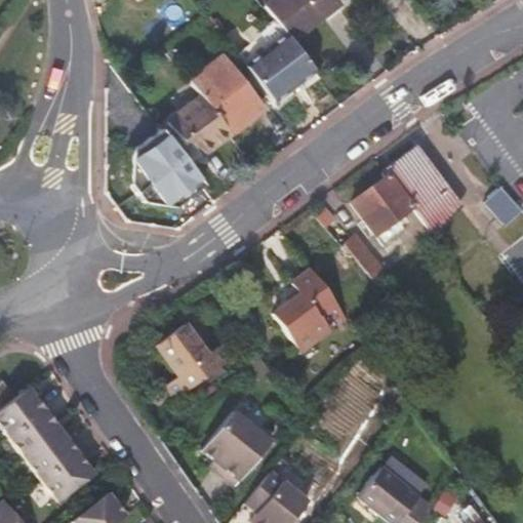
[(338,0),(274,0),(265,7),(292,42),(342,3),(338,0)]
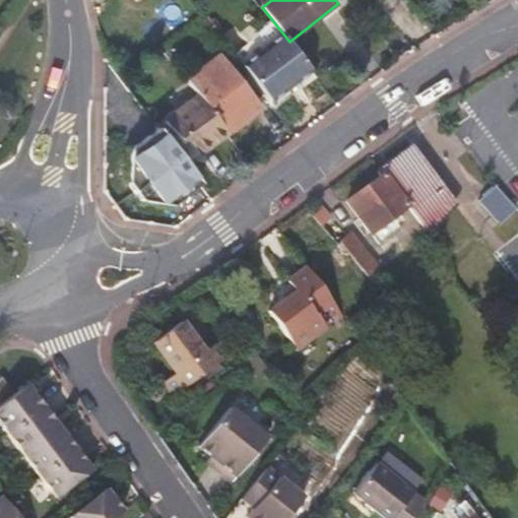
[(280,30),(239,63),(271,104),(313,71),(289,42),(280,30)]
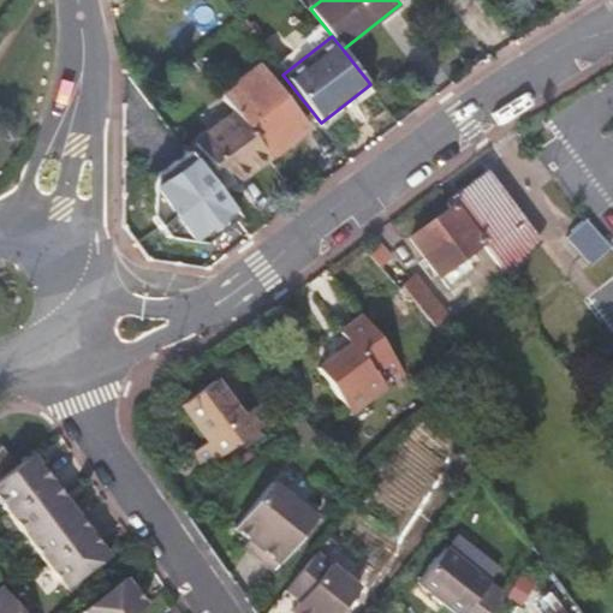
[(260,69),(222,96),(237,114),(269,158),(271,159),(307,130),(260,69)]
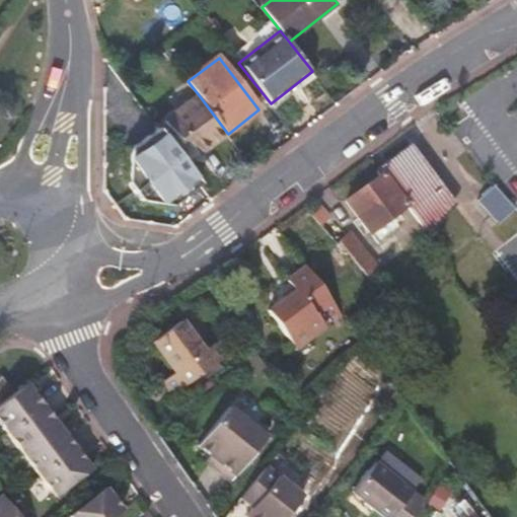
[(227,133),(200,96),(170,119),(199,156),(227,133)]
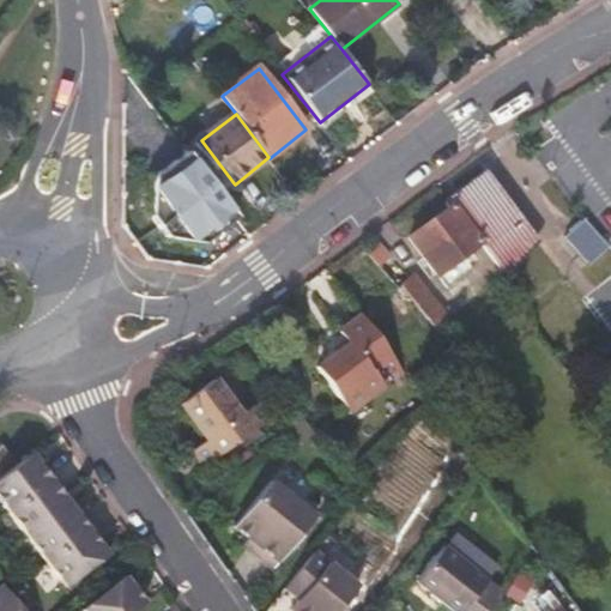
[(191,155),(163,118),(149,127),(149,134),(174,168),(191,155)]
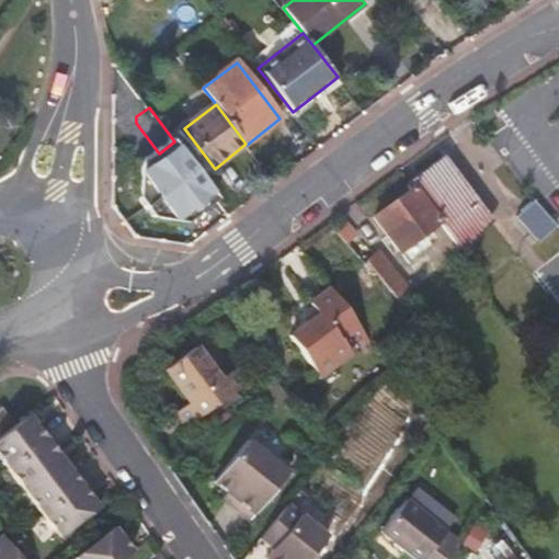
[(444,225),(465,254),(494,223),(452,157),(415,185),(418,190),(444,225)]
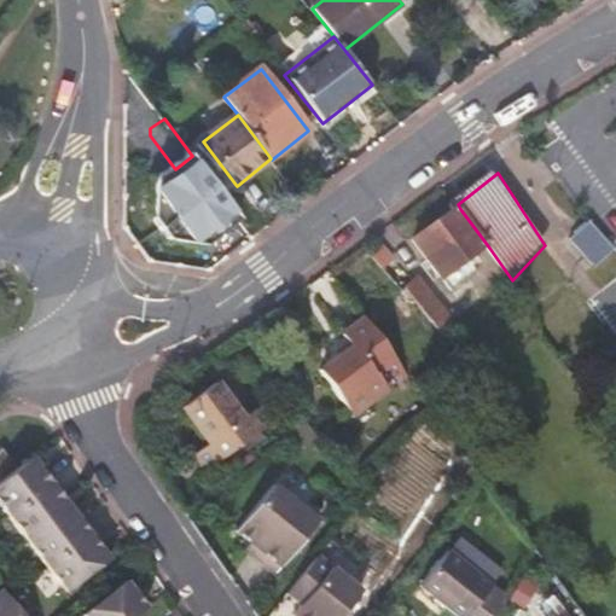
[(190,176),(150,208),(151,228),(161,242),(210,204),(190,176)]
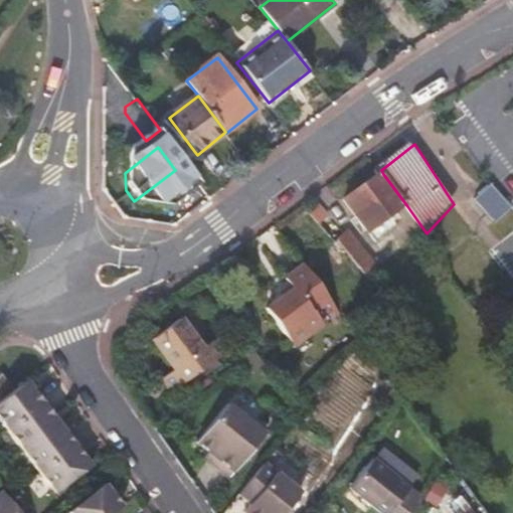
[(383,174),(380,176),(347,201),(371,233),(393,216),(407,206),(383,174)]
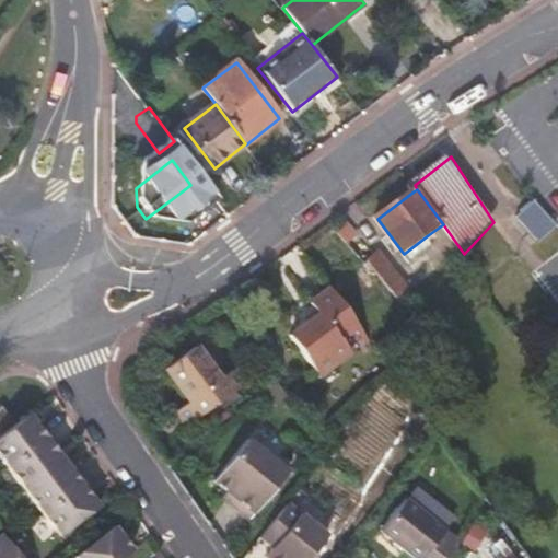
[(539,200),(538,198),(520,216),(542,240),(557,227),(557,222),(538,201),(539,200)]
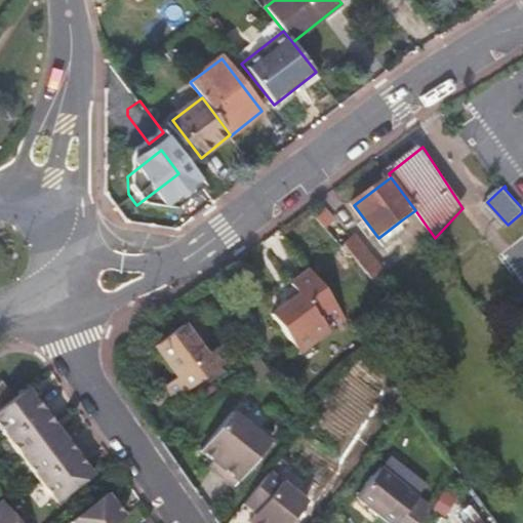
[(325,208),(316,216),(325,228),(334,220),(325,208)]
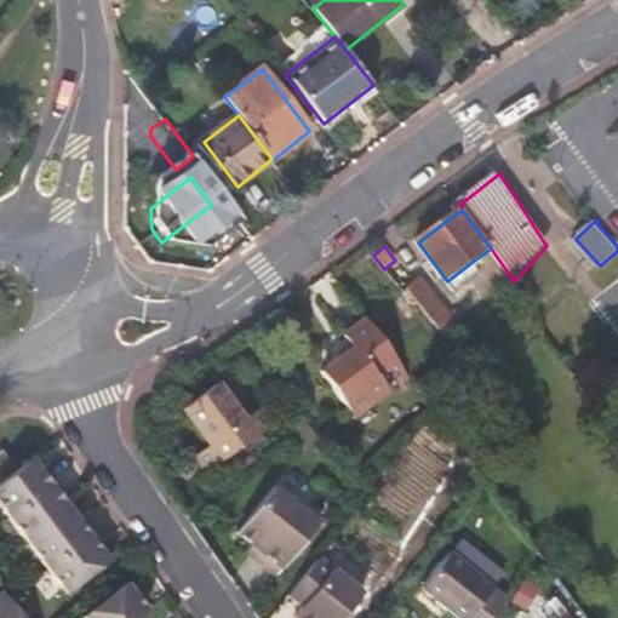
[(474,261),(447,281),(458,296),(485,275),(474,261)]
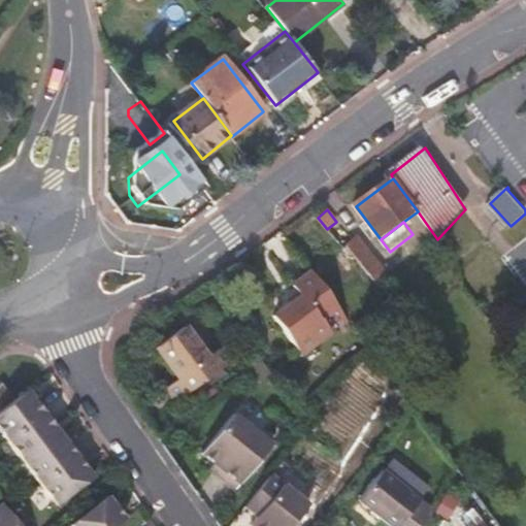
[(372,256),(362,264),(379,283),(388,274),(372,256)]
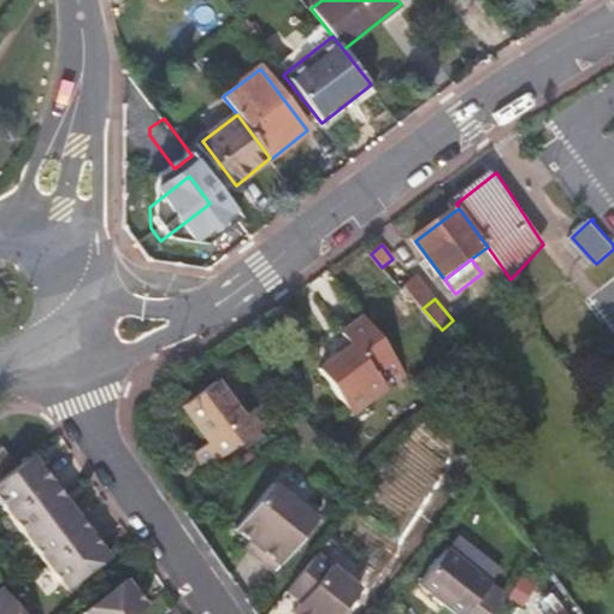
[(397,358),(366,317),(344,332),(353,344),(322,367),(354,411),(389,387),(378,372),(397,358)]
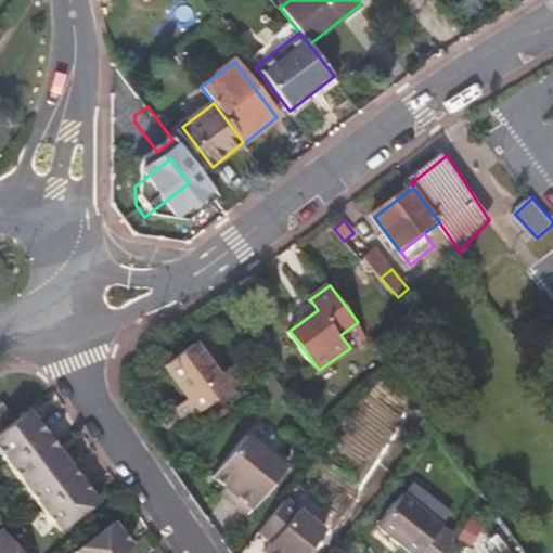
[(350,348),(368,335),(358,322),(341,335),(350,348)]
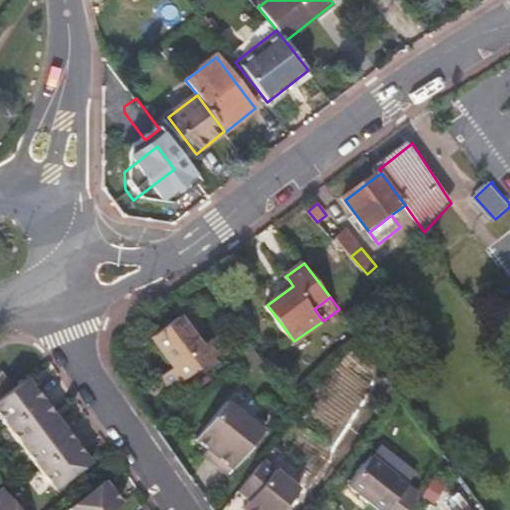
[(168,372),(179,386),(218,355),(183,311),(149,338),(173,368),(168,372)]
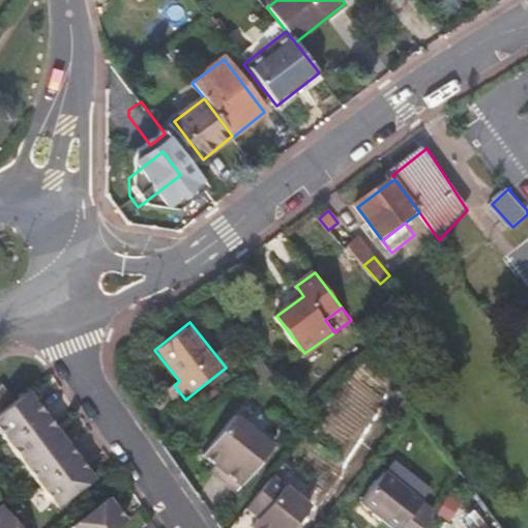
[(6,381),(0,385),(0,412),(20,399),(6,381)]
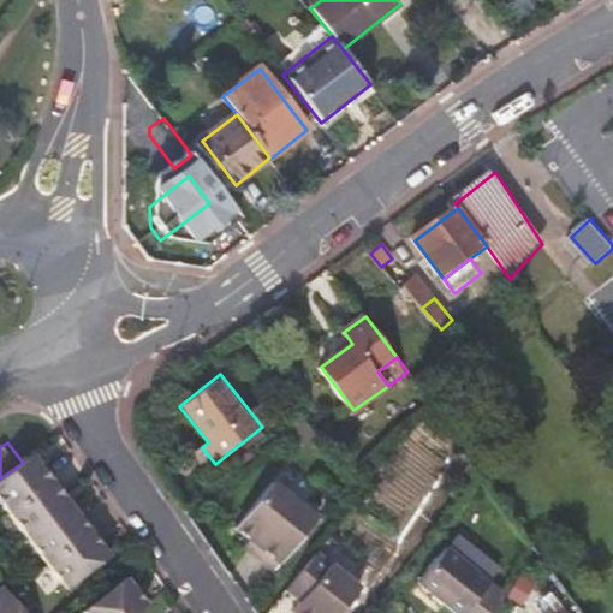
[(37,451),(29,458),(23,463),(0,478),(0,491),(71,585),(114,553),(83,512),(82,510),(71,495),(70,493),(46,462),(37,451)]
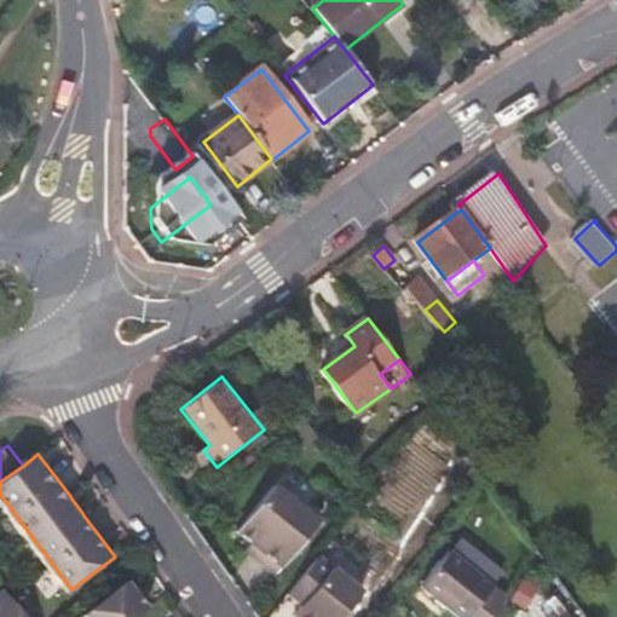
[(252,555),(266,568),(317,522),(275,486),(237,532),(251,543),(258,549),(252,555)]
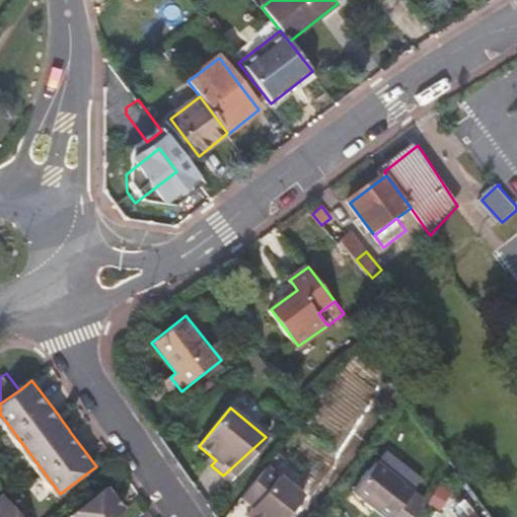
[(266,437),(223,475),(230,482),(267,438),(266,437)]
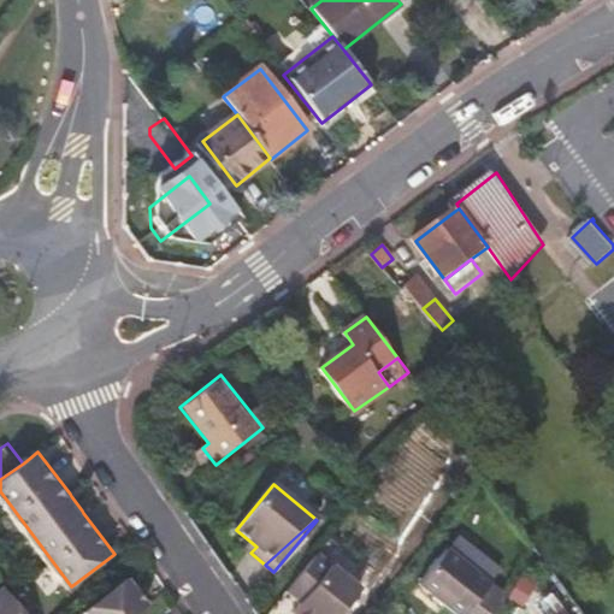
[(497,613),(507,596),(449,549),(420,583),(458,613),(497,613)]
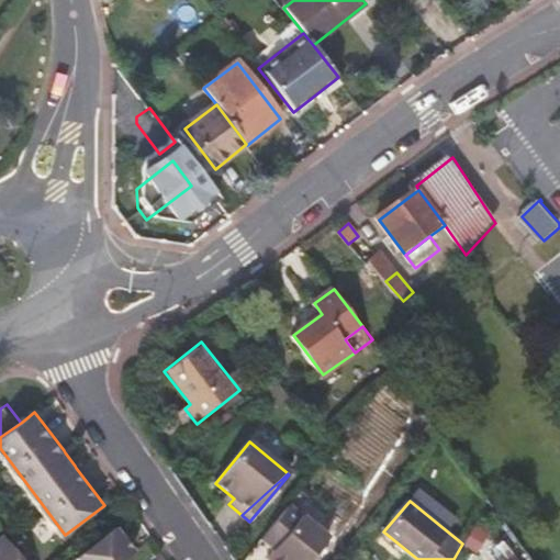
[(291,505),(264,539),(277,549),(269,559),(312,559),(331,537),(291,505)]
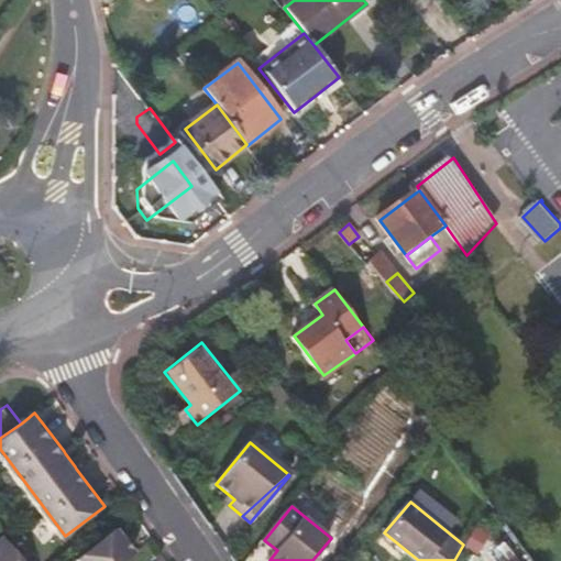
[(79,557),(81,560),(122,560),(138,550),(120,526),(79,557)]
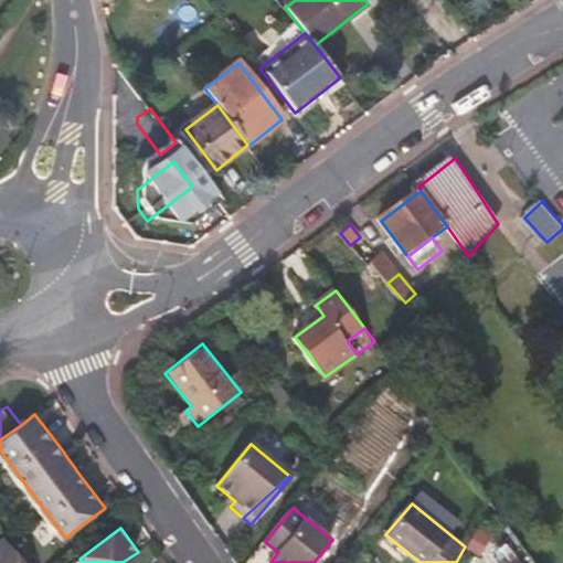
[(4,538),(0,541),(0,562),(25,562),(7,537),(4,538)]
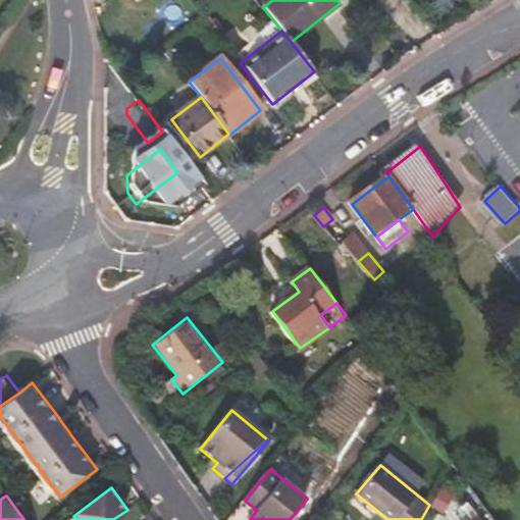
[(496,519),(489,511),(476,519),(496,519)]
